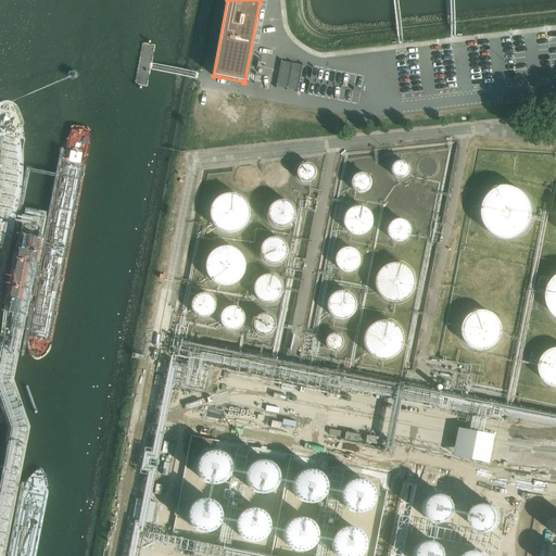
[(282,61),(277,86),(298,91),(303,65),(282,61)]
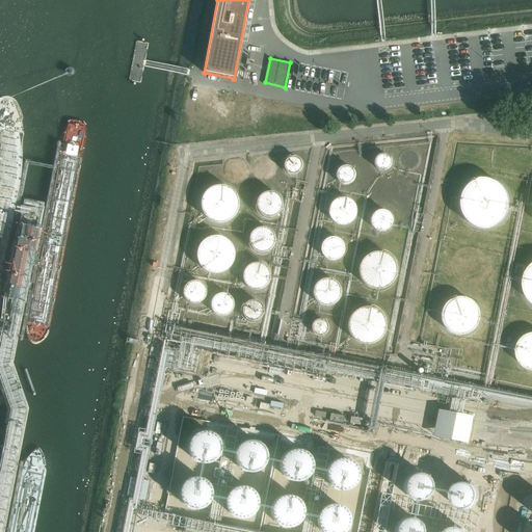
[(391,163),(391,160),(390,158),(387,156),(384,155),(381,155),(379,156),(376,157),(375,159),(374,162),(374,164),(375,167),(377,169),(379,171),(382,171),(384,171),(388,170),(390,168),(391,166),(391,163)]
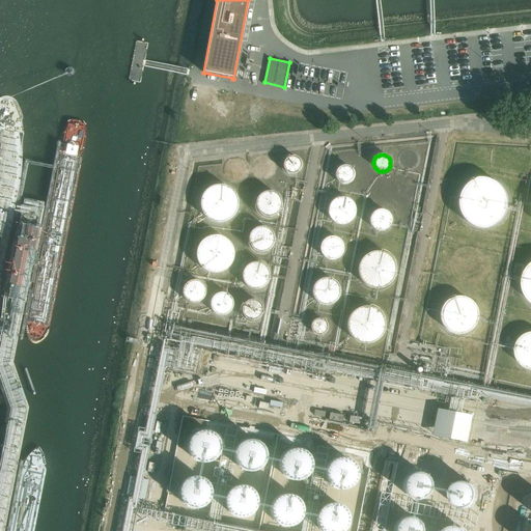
[(302,165),(301,162),(299,159),(296,157),(292,157),(288,157),(285,158),(283,161),(282,164),(281,167),(282,170),(284,173),(287,175),(290,176),(295,175),(298,174),(300,171),(301,168),(302,165)]
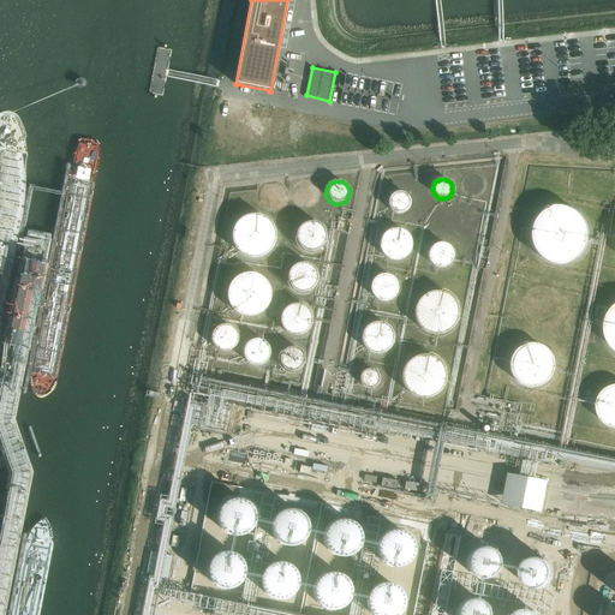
[(305,183),(296,193),(306,203),(316,192),(305,183)]
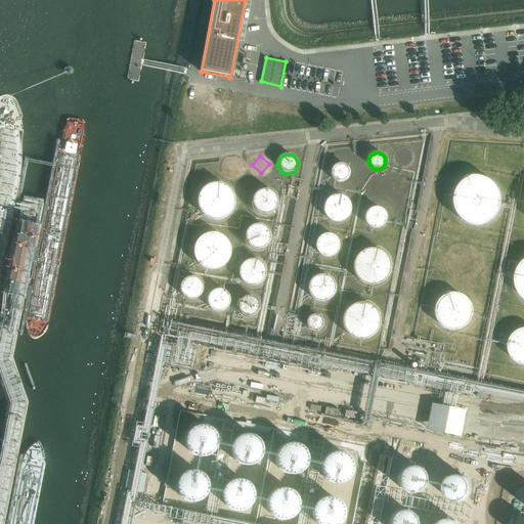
[(227,158),(225,174),(237,175),(238,159),(227,158)]
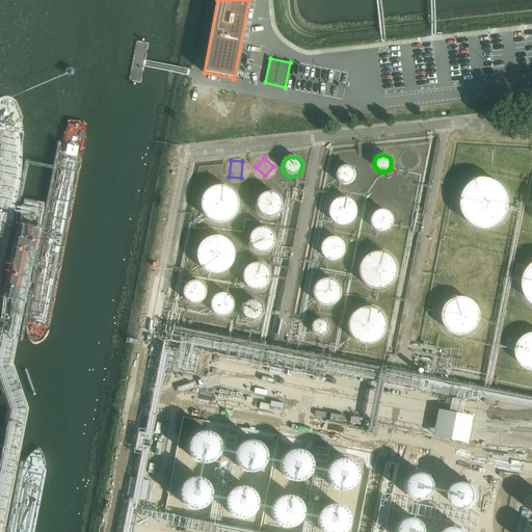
[(354,180),(354,177),(354,174),(353,170),(350,168),(348,166),(345,166),(342,166),(339,168),(337,170),(336,174),(335,177),(336,179),(337,182),(339,184),(342,186),(345,186),(348,186),(350,184),(353,182),(354,180)]
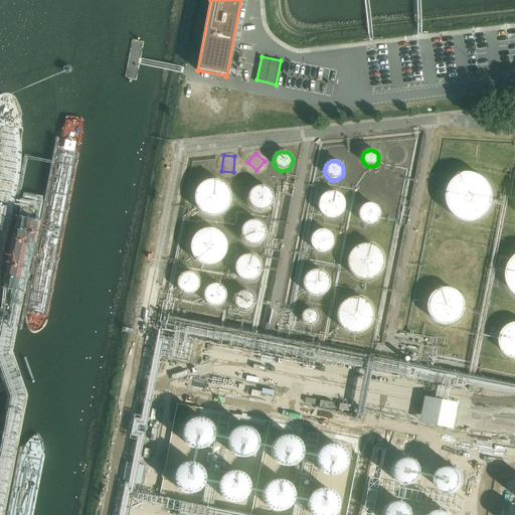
[(446,191),(445,198),(446,204),(449,210),(453,215),(459,219),(465,220),(471,221),(478,219),(483,216),(488,211),(491,205),(493,199),(492,193),(490,186),(487,181),(482,177),(476,174),(470,173),(463,174),(457,176),(452,180),(448,185),(446,191)]
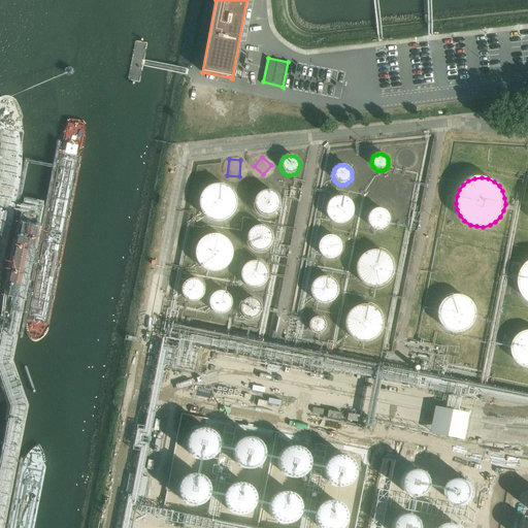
[(198,199),(198,203),(198,207),(200,210),(202,215),(204,218),(208,220),(211,221),(216,222),(220,222),(224,221),(228,219),(231,216),(233,212),(235,209),(236,205),(236,201),(235,197),(233,193),(231,190),(228,188),(224,186),(220,185),(216,185),(212,185),(208,187),(205,189),(202,192),(200,195),(198,199)]
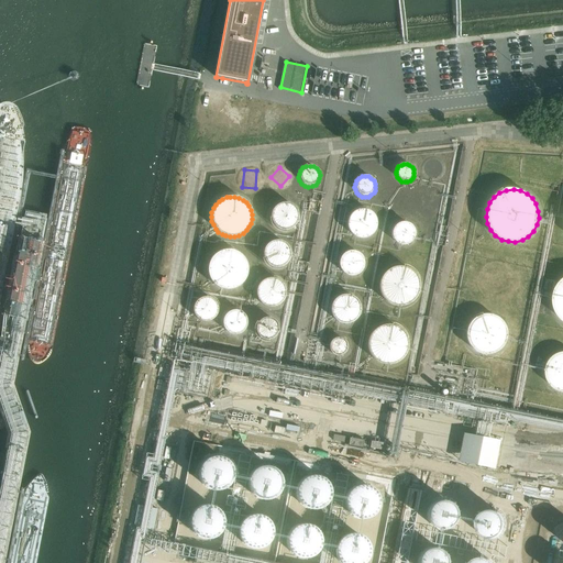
[(271,210),(269,214),(269,220),(271,224),(274,229),(278,231),(283,232),(287,232),(291,230),(296,227),(298,222),(299,218),(298,212),(296,208),(293,205),(287,203),(283,202),(278,203),(274,207),(271,210)]
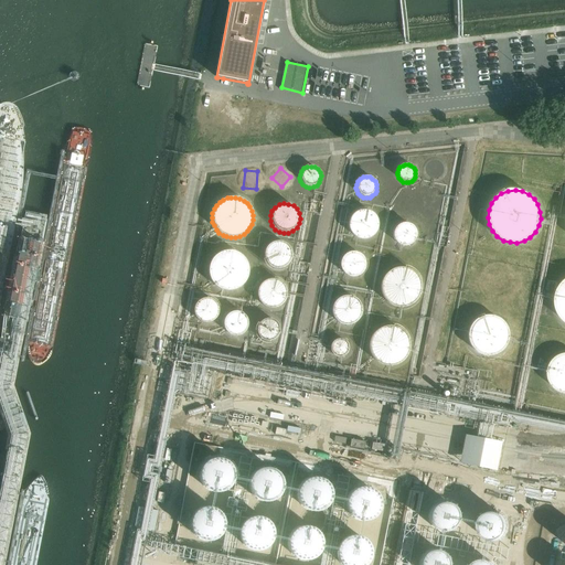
[(350,217),(349,222),(349,227),(350,232),(352,235),(356,238),(361,240),(365,240),(370,238),(374,236),(376,232),(379,227),(379,223),(377,219),(374,215),(371,212),(366,211),(362,210),(356,212),(353,214),(350,217)]
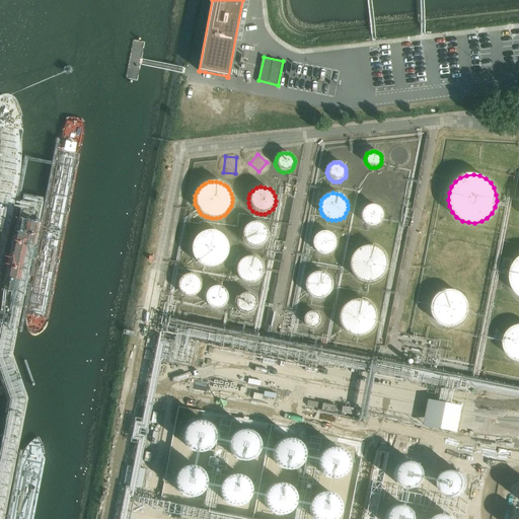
[(381,220),(382,217),(382,214),(381,212),(379,209),(377,208),(375,206),(372,206),(369,206),(367,207),(365,208),(363,210),(361,213),(361,215),(361,218),(362,221),(363,223),(365,225),(368,226),(370,227),(373,227),(376,226),(378,224),(380,222),(381,220)]
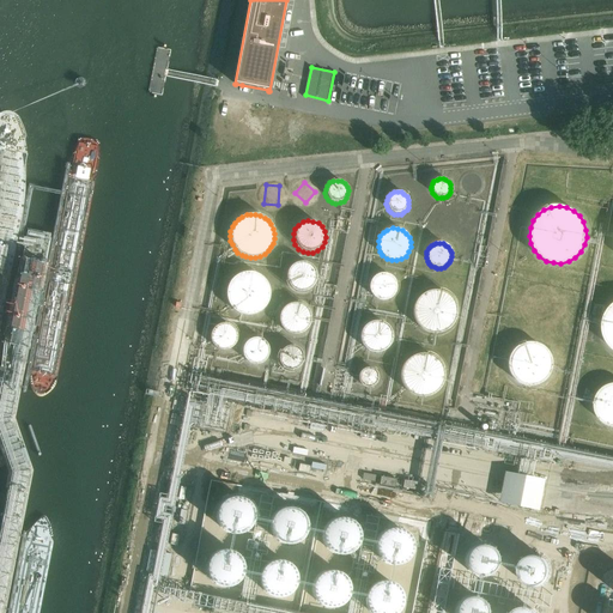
[(287,269),(285,274),(285,280),(287,285),(290,289),(295,292),(299,293),(305,293),(310,291),(314,287),(316,283),(317,278),(316,272),(314,267),(310,263),(305,261),(299,261),(295,262),(290,265),(287,269)]
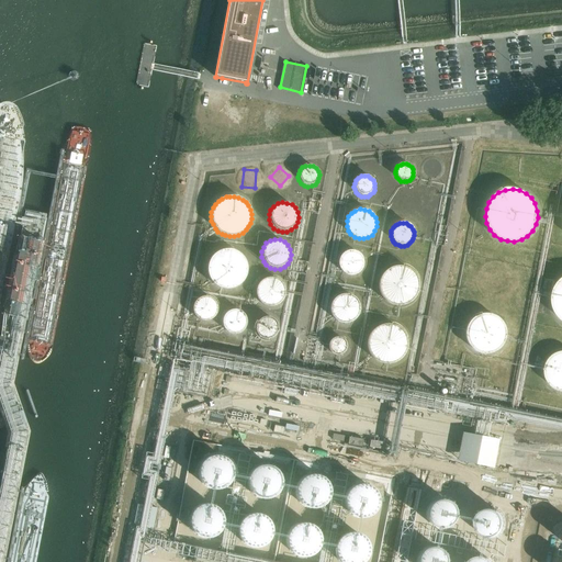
[(208,265),(206,269),(208,273),(209,278),(211,281),(214,284),(217,287),(222,289),(226,290),(231,289),(235,288),(238,287),(242,283),(244,280),(246,276),(247,271),(247,267),(246,263),(245,259),(242,256),(238,253),(235,250),(231,249),(226,249),(222,250),(217,251),(214,254),(211,257),(209,261),(208,265)]
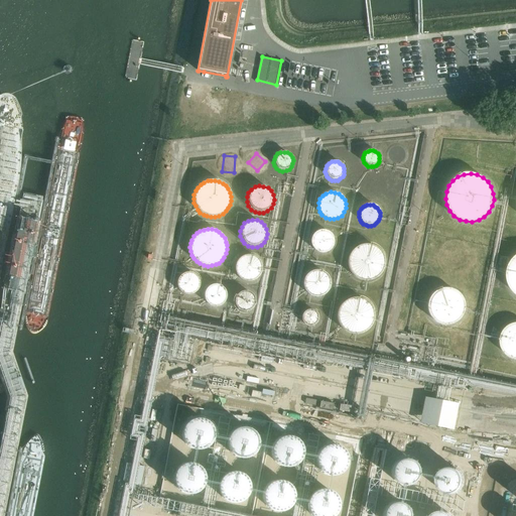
[(332,248),(333,246),(334,243),(334,240),(333,238),(331,235),(329,233),(327,232),(324,231),(320,231),(318,231),(315,233),(313,234),(311,236),(310,239),(310,242),(310,245),(311,247),(312,250),(314,252),(316,253),(319,254),(323,254),(326,253),(328,252),(330,251),(332,248)]
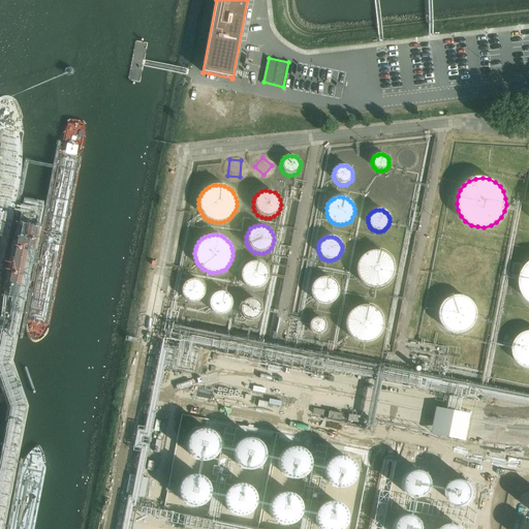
[(358,265),(358,270),(358,274),(360,279),(363,282),(367,285),(371,287),(376,287),(380,286),(385,285),(389,282),(392,278),(394,274),(394,269),(393,263),(392,259),(389,256),(384,253),(380,251),(375,251),(370,251),(366,253),(363,256),(360,260),(358,265)]
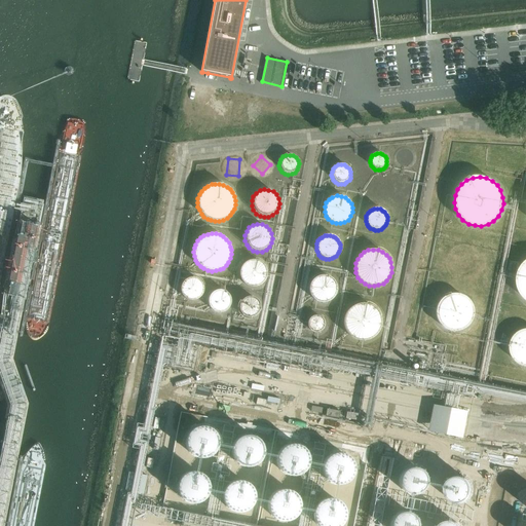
[(240,267),(238,271),(238,276),(240,280),(242,284),(247,287),(252,288),(256,287),(260,286),(263,283),(265,278),(266,273),(266,269),(263,265),(260,262),(256,260),(252,260),(247,261),(243,263),(240,267)]
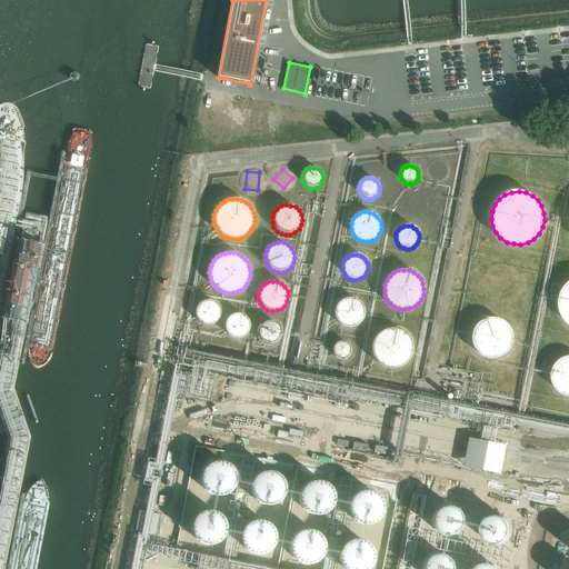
[(337,306),(335,309),(335,313),(335,318),(337,322),(340,326),(343,328),(348,328),(352,328),(357,326),(360,323),(362,320),(363,316),(363,311),(362,307),(359,303),(356,300),(352,299),(348,299),(343,300),(339,302),(337,306)]
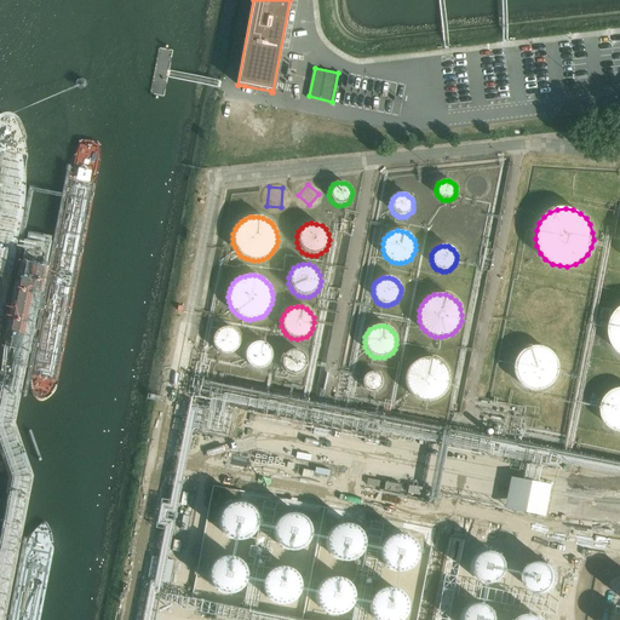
[(240,338),(239,336),(236,332),(234,329),(231,328),(228,327),(224,327),(220,328),(217,331),(214,333),(213,337),(212,340),(213,344),(214,348),(216,350),(219,352),(222,355),(225,355),(229,355),(233,354),(236,351),(239,349),(240,345),(240,342),(240,338)]
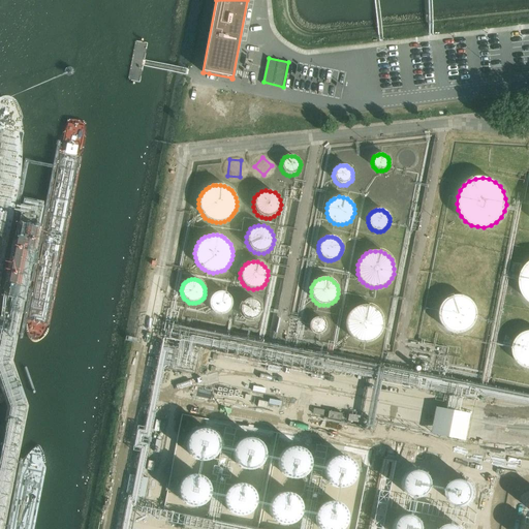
[(232,305),(232,303),(231,300),(230,297),(228,294),(225,292),(223,292),(220,291),(217,292),(214,293),(212,296),(210,298),(209,301),(209,303),(209,306),(210,309),(212,311),(214,313),(216,315),(219,315),(222,315),(225,314),(227,313),(229,311),(231,308),(232,305)]
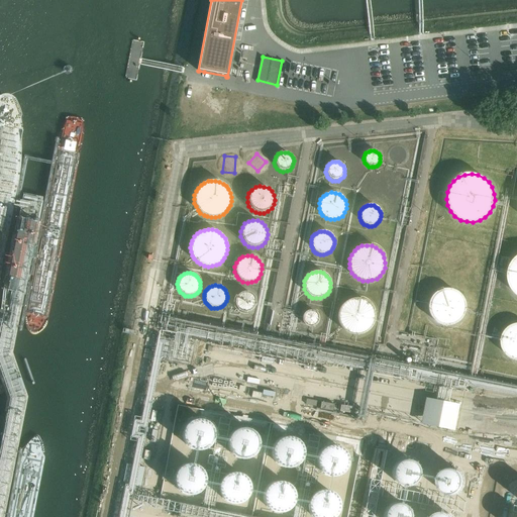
[(430,301),(428,306),(429,312),(431,317),(435,322),(441,324),(446,325),(452,324),(457,321),(461,317),(464,312),(464,306),(462,300),(459,295),(454,292),(449,290),(443,290),(437,292),(433,296),(430,301)]
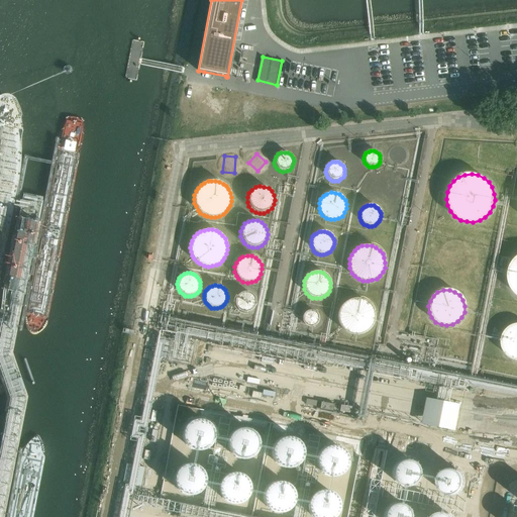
[(254,304),(254,301),(253,298),(251,296),(249,294),(246,293),(243,293),(240,294),(237,296),(235,298),(234,301),(234,304),(235,307),(236,310),(238,312),(241,313),(244,313),(247,313),(250,312),(252,310),(254,307),(254,304)]
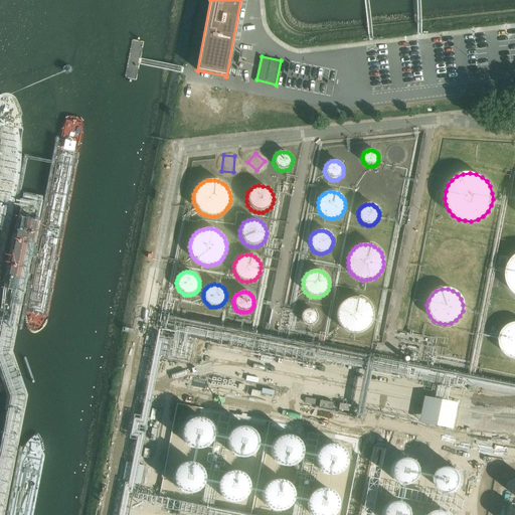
[(372,319),(373,316),(372,312),(371,309),(370,306),(368,303),(365,301),(362,299),(359,298),(355,298),(352,298),(349,299),(346,300),(343,302),(341,305),(339,308),(338,311),(337,314),(337,318),(338,321),(339,324),(341,327),(343,329),(346,331),(349,333),(353,333),(356,333),(359,333),(362,332),(365,330),(368,328),(370,325),(371,322),(372,319)]
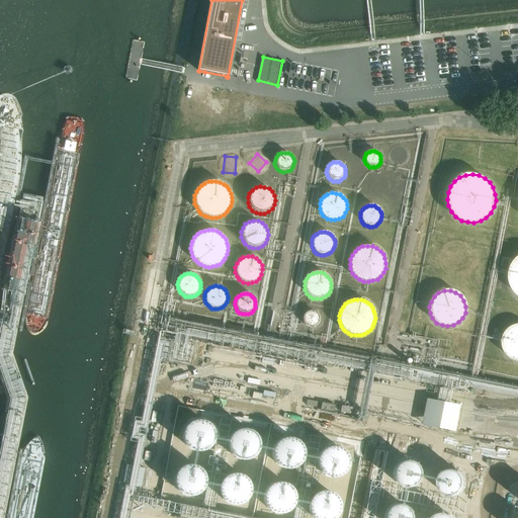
[(319,321),(319,318),(318,316),(316,314),(313,312),(311,312),(308,313),(306,314),(304,317),(303,319),(304,322),(305,325),(307,327),(309,328),(312,328),(315,327),(317,326),(319,323),(319,321)]
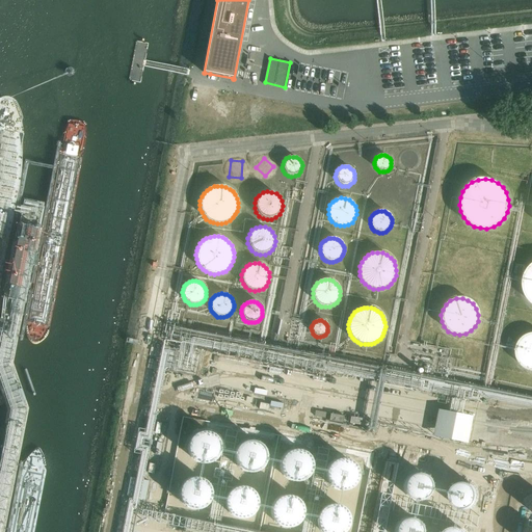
[(519,345),(517,351),(517,357),(521,363),(525,367),(530,370),(531,370),(531,334),(527,336),(522,340),(519,345)]
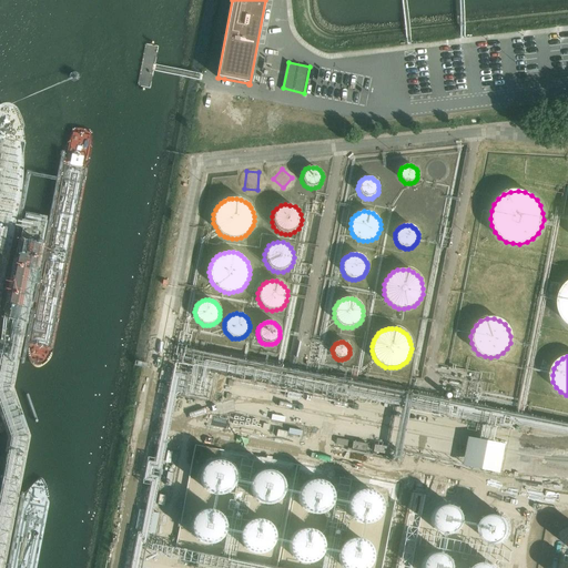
[(467,437),(462,465),(499,473),(504,444),(467,437)]
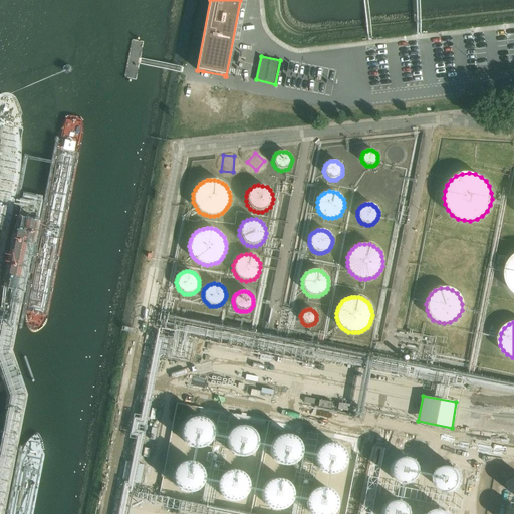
[(330,409),(332,403),(319,401),(318,407),(330,409)]
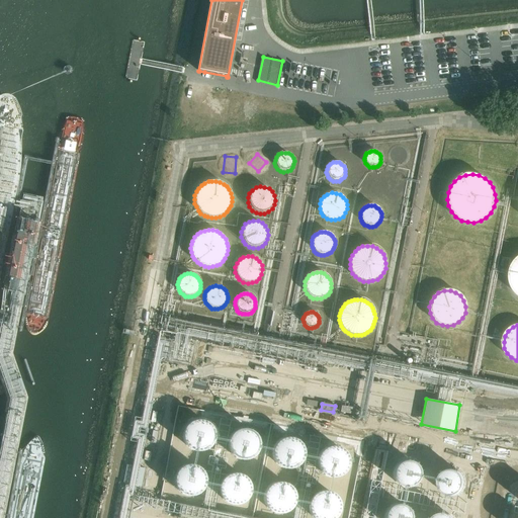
[(354,407),(342,405),(341,412),(354,414),(354,407)]
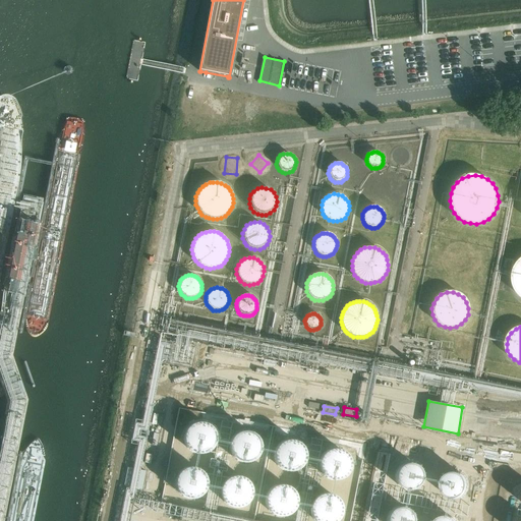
[(214,432),(212,429),(209,426),(205,424),(200,423),(196,423),(192,425),(189,427),(186,431),(185,436),(184,440),(185,444),(188,448),(191,451),(194,453),(199,454),(204,454),(208,452),(211,449),(214,446),(215,442),(215,437),(214,432)]
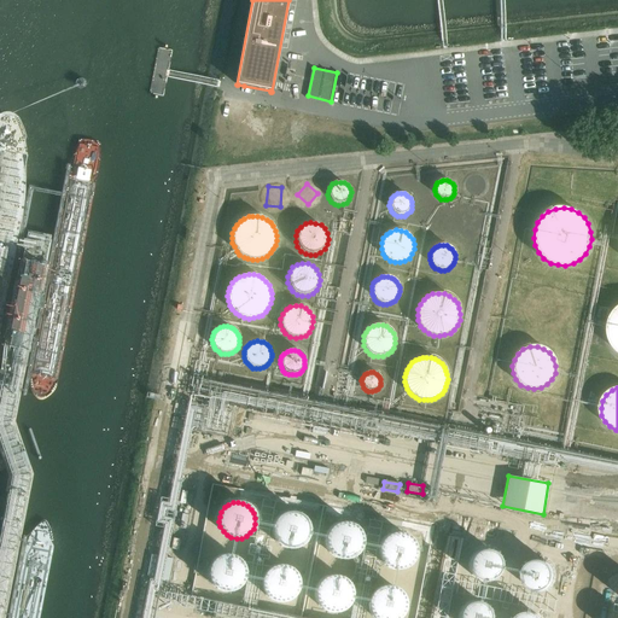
[(308,524),(305,519),(301,516),(297,513),(291,512),(286,513),(281,514),(278,518),(274,522),(273,526),(273,532),(274,537),(277,542),(280,546),(285,548),(290,548),(295,548),(299,546),(304,543),(307,538),(309,534),(309,529),(308,524)]
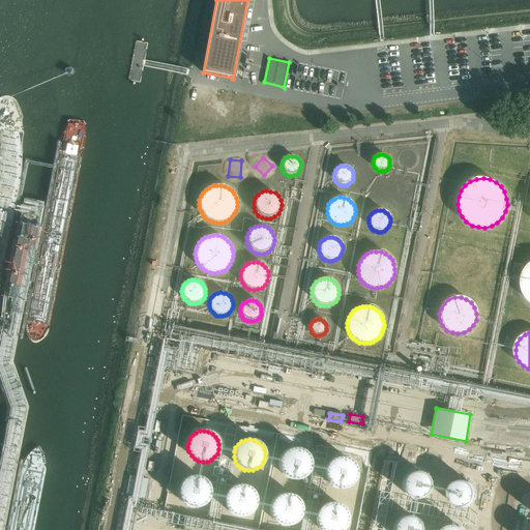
[(310,459),(307,454),(304,451),(300,449),(296,448),(292,449),(288,450),(284,453),(282,457),(280,461),(280,466),(281,470),(283,474),(286,477),(290,479),(294,479),(299,479),(303,477),(306,475),(310,471),(311,467),(311,463),(310,459)]
